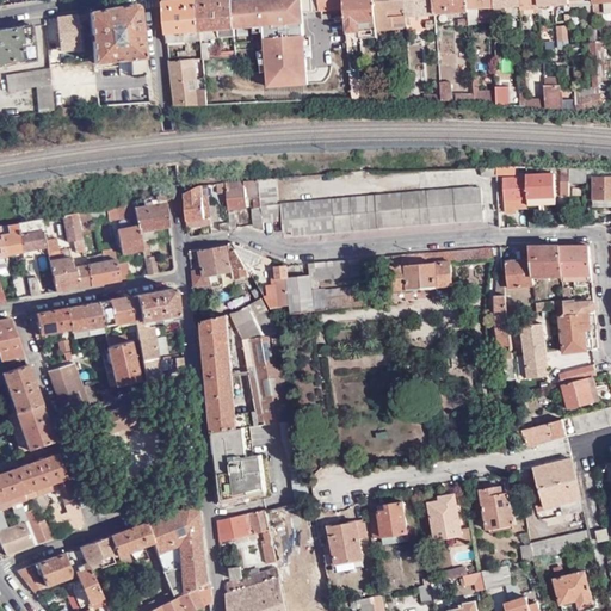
[(162,5),(166,35),(199,32),(197,0),(187,0),(165,1),(164,2),(162,5)]
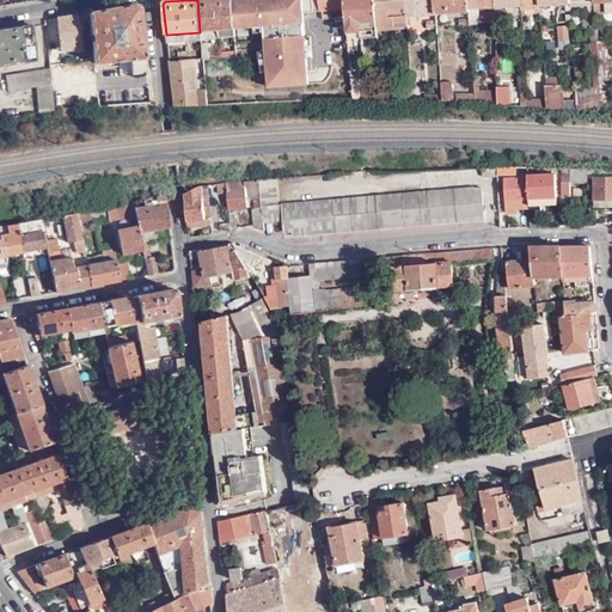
[(197,0),(200,32),(234,29),(231,0),(197,0)]
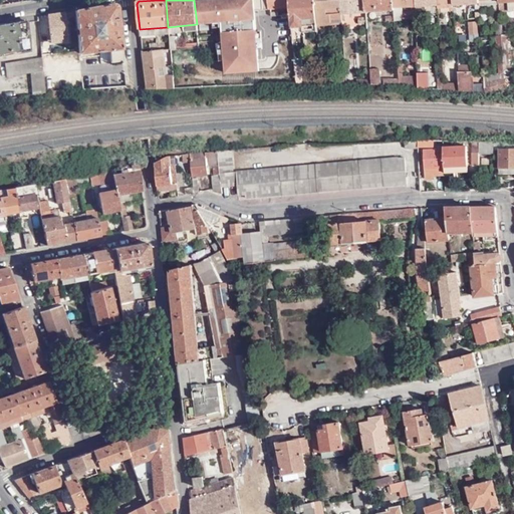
[(170,50),(173,88),(202,87),(296,85),(295,71),(291,28),(290,19),(268,20),(266,0),(194,0),(197,24),(197,32),(198,43),(198,48),(170,50)]
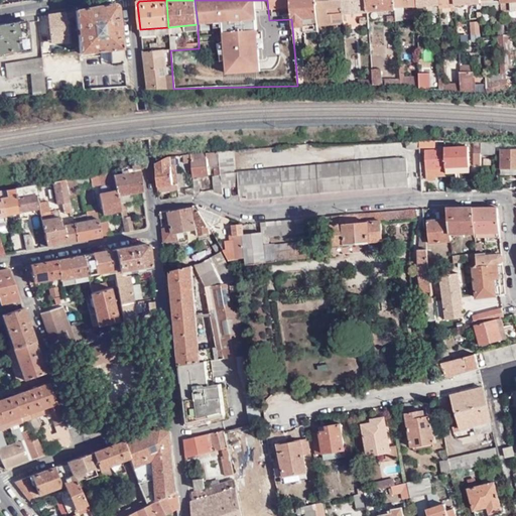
[(289,0),(267,0),(269,20),(291,19),(289,0)]
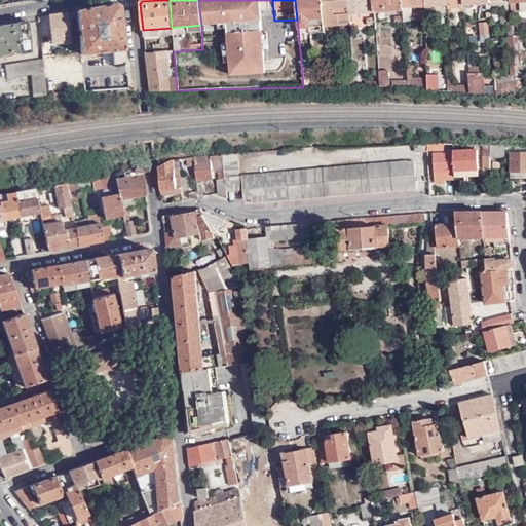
[(295,0),(297,20),(298,29),(324,27),(324,26),(322,0),(295,0)]
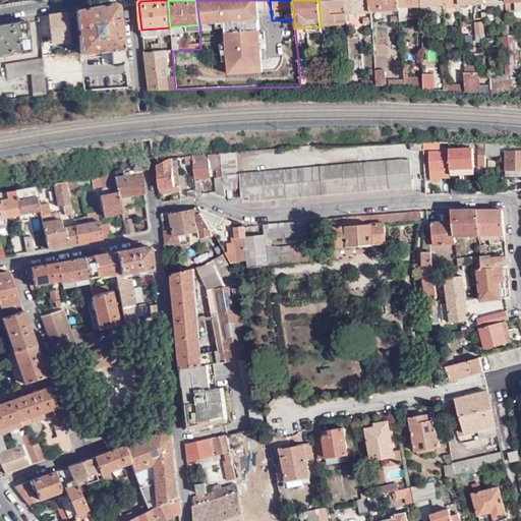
[(344,0),(319,0),(321,25),(347,24),(346,14),(344,0)]
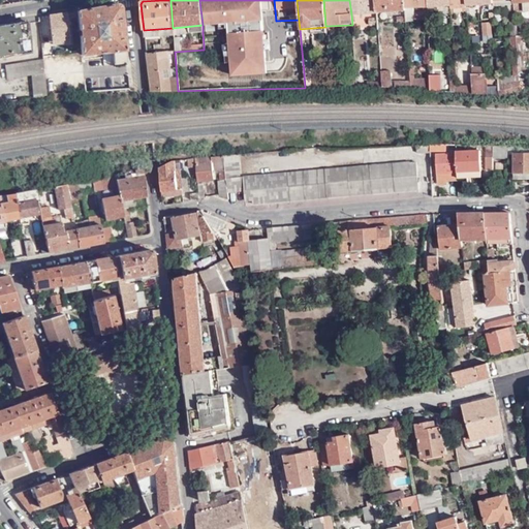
[(375,0),(349,0),(351,14),(377,13),(375,0)]
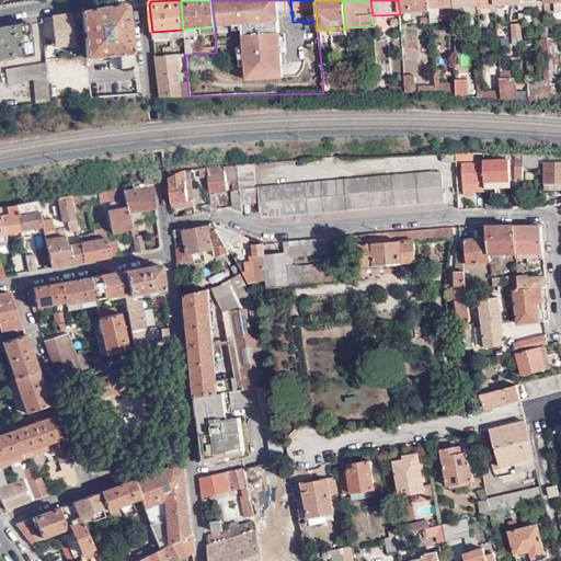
[(427,0),(398,0),(400,14),(428,12),(428,9),(427,0)]
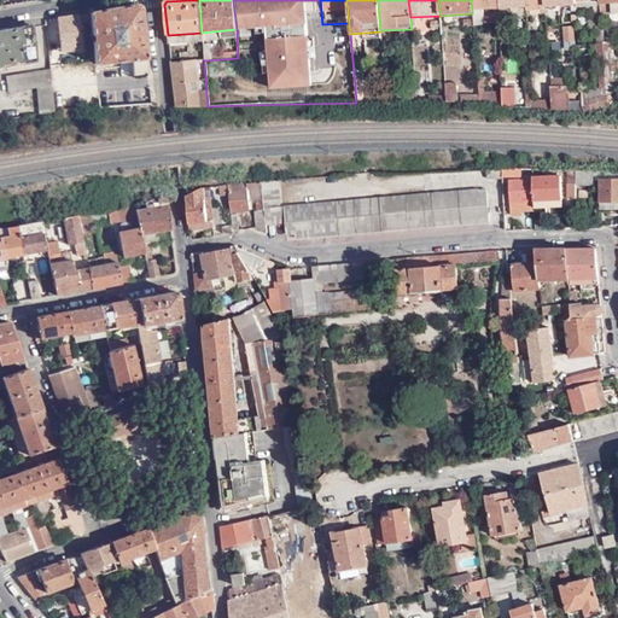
[(501,0),(471,0),(472,10),(502,9),(501,0)]
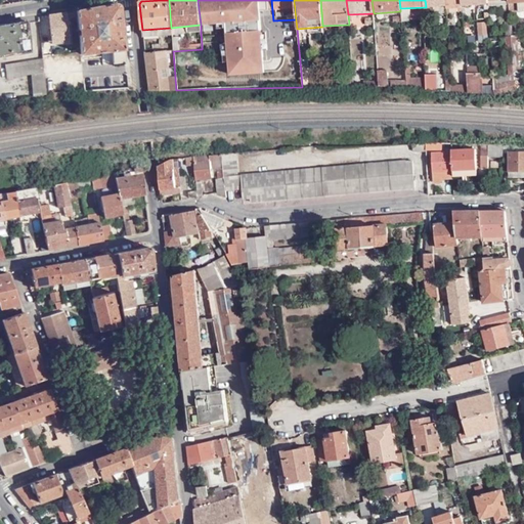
[(523,0),(509,0),(510,11),(523,9),(523,0)]
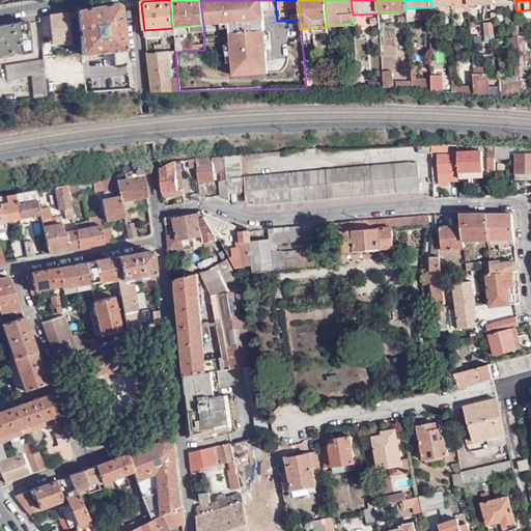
[(114,66),(129,64),(121,3),(77,10),(82,56),(113,53),(114,66)]
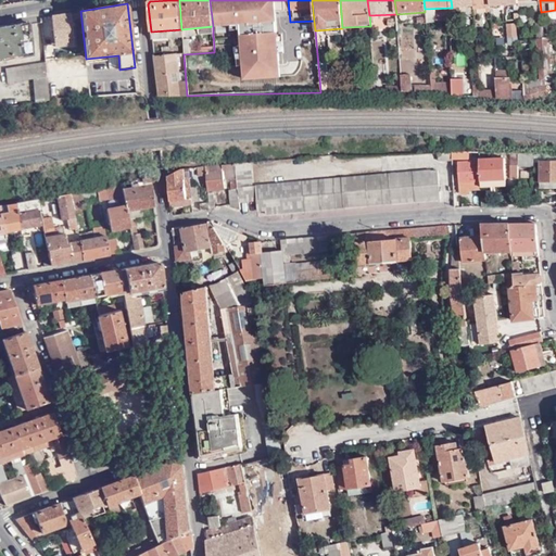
[(428,12),(427,22),(436,23),(437,12),(428,12)]
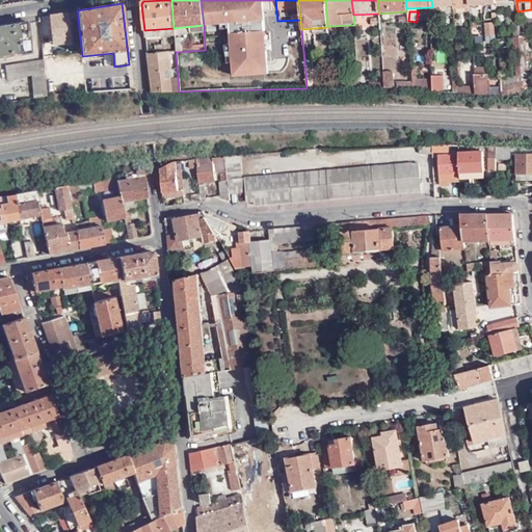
[(69,14),(50,16),(52,47),(71,46),(69,14)]
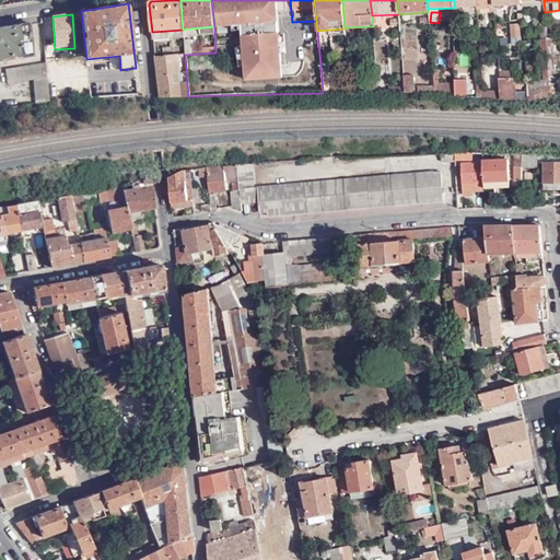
[(0,56),(20,54),(20,56),(31,55),(30,24),(21,25),(20,22),(13,24),(13,26),(0,28),(0,56)]
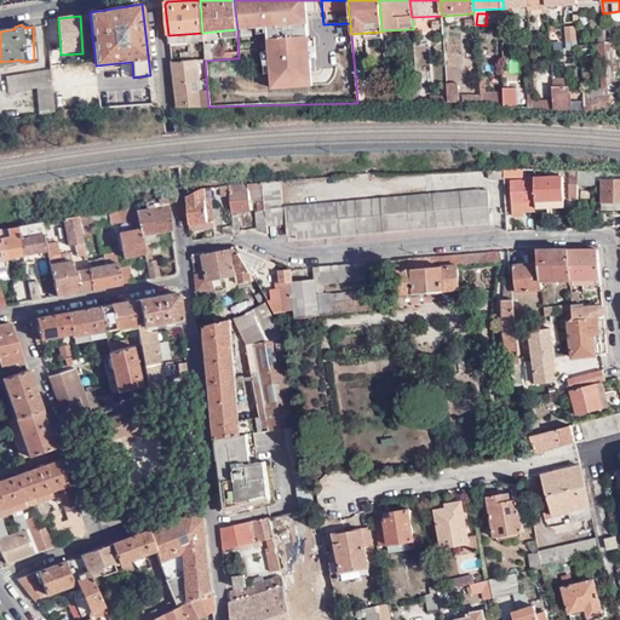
[(577,47),(577,27),(566,27),(566,47),(577,47)]
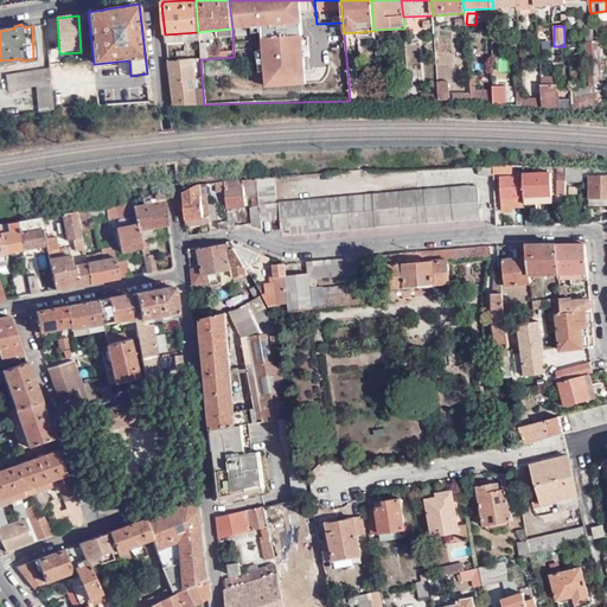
[(232,29),(198,32),(199,40),(232,38),(232,29)]
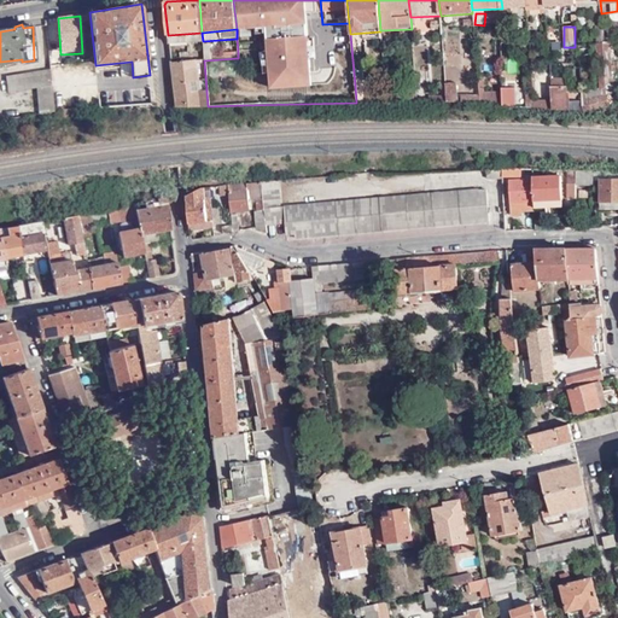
[(168,35),(169,44),(203,41),(202,33),(168,35)]
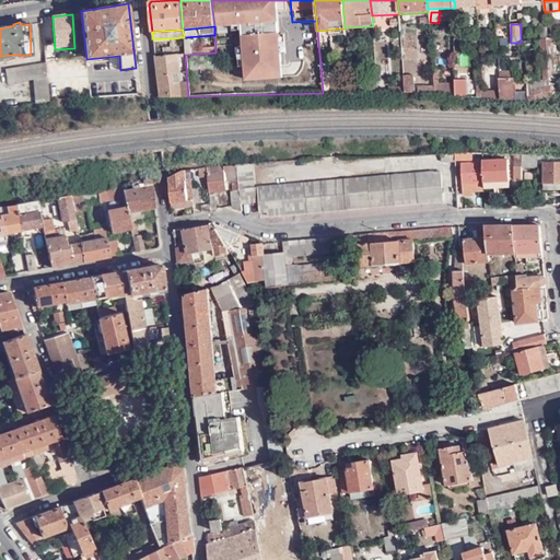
[(189,38),(184,38),(185,55),(216,53),(216,47),(190,49),(189,38)]
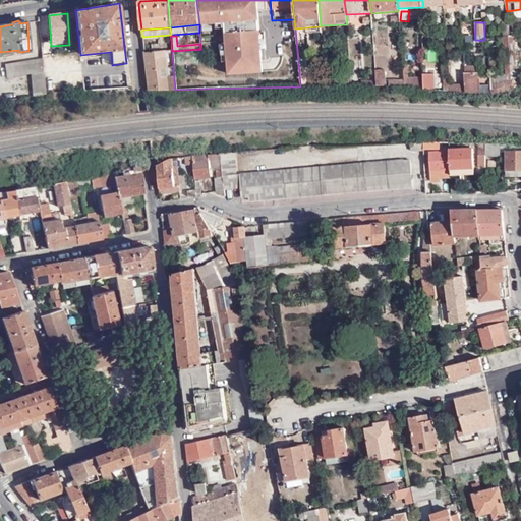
[(490,95),(511,91),(509,64),(508,37),(503,38),(506,82),(489,83),(489,84),(490,95)]
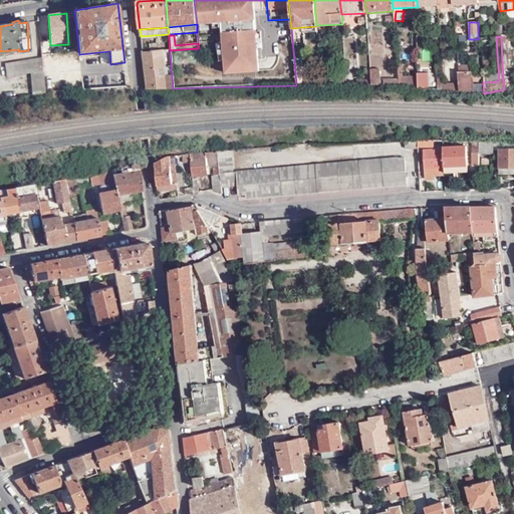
[(422,47),(421,61),(431,61),(432,47),(422,47)]
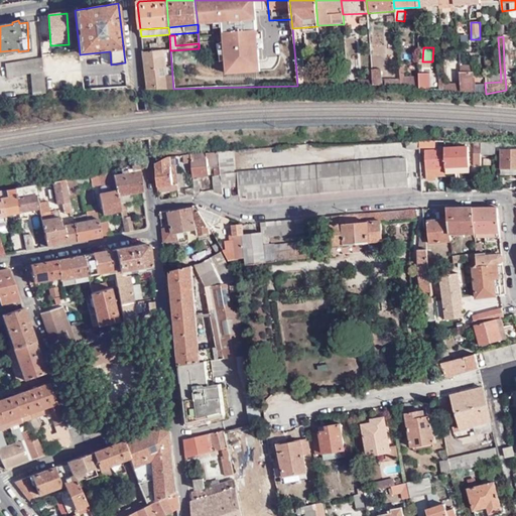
[(143,53),(147,87),(147,89),(167,89),(163,51),(143,53)]
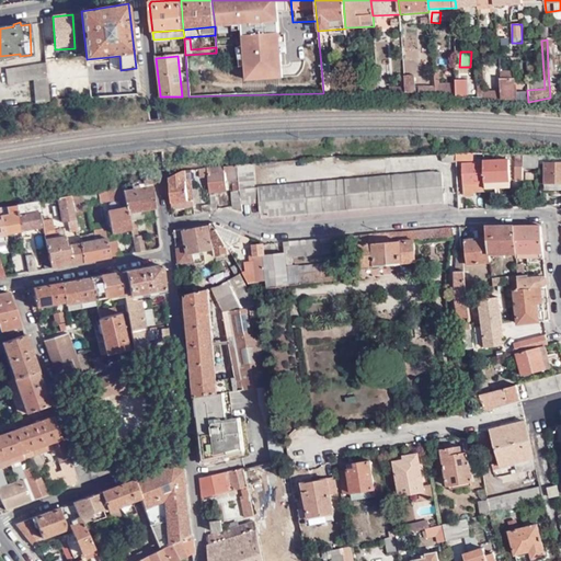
[(64,100),(76,99),(72,60),(60,61),(64,100)]
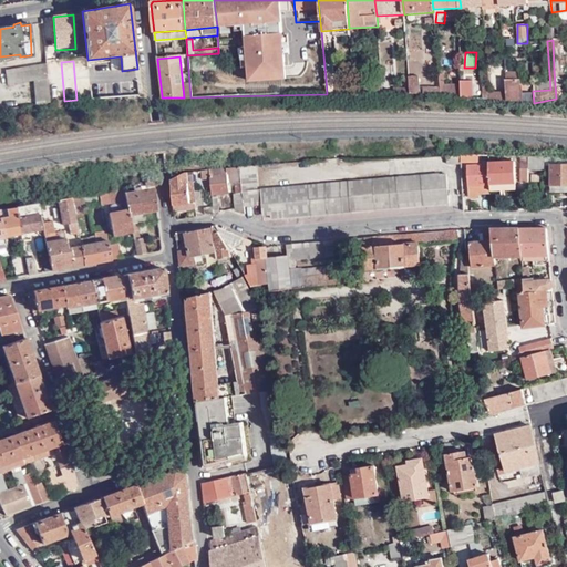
[(35,104),(49,103),(45,63),(4,70),(6,84),(33,81),(35,104)]
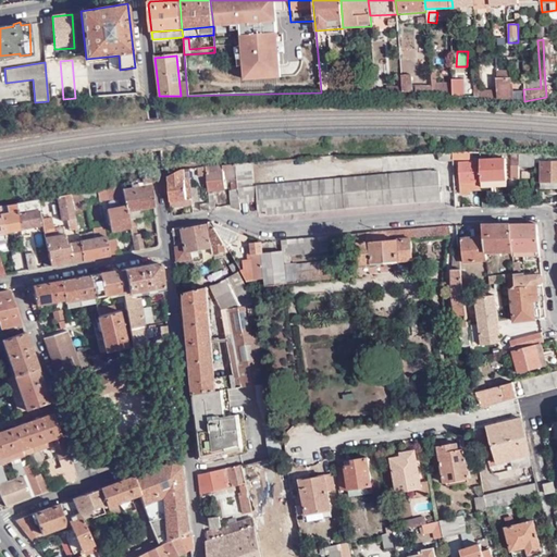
[(496,71),(497,78),(510,76),(509,70),(496,71)]
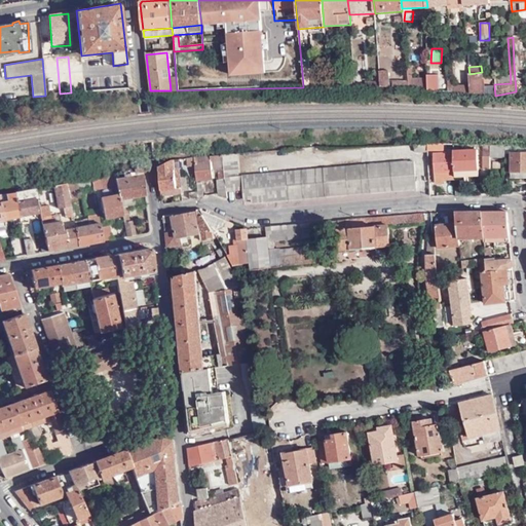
[(412,69),(407,69),(407,82),(408,87),(426,88),(426,82),(412,82),(412,69)]
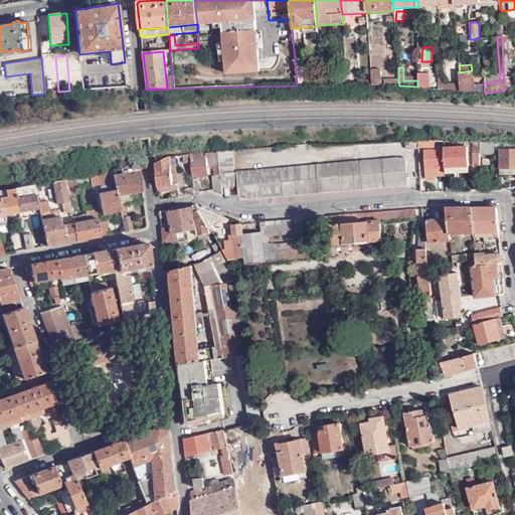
[(380,69),(371,69),(371,79),(372,86),(382,86),(380,69)]
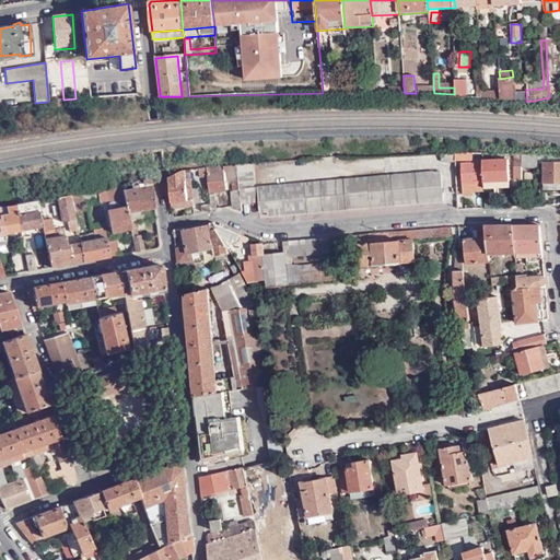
[(465,79),(454,78),(454,79),(454,88),(454,94),(454,96),(465,96),(465,79)]
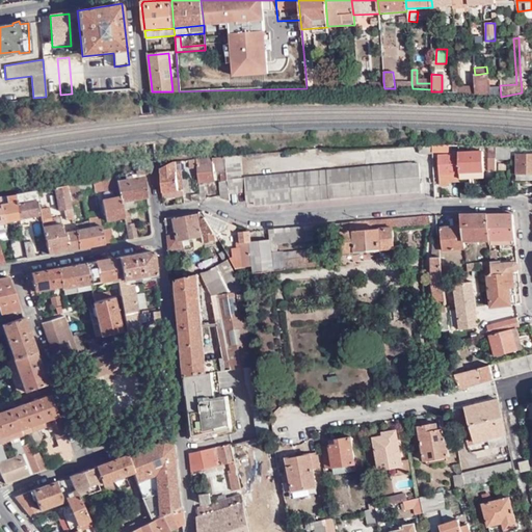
[(474,95),(489,96),(488,86),(487,75),(473,75),(474,86),(474,95)]
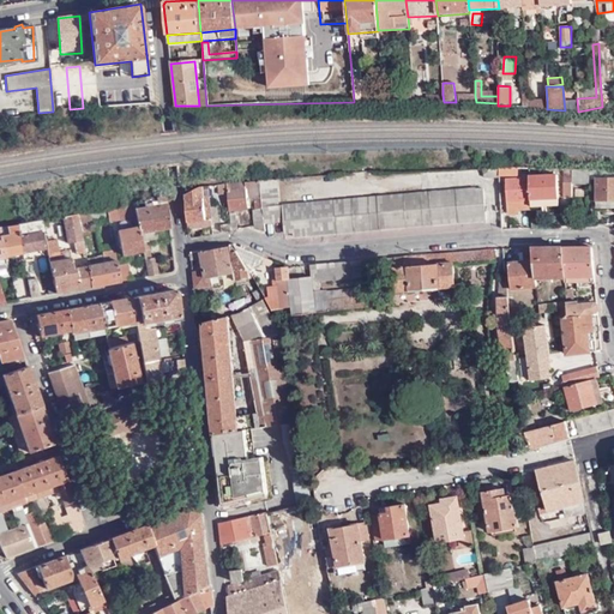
[(100,107),(152,104),(151,95),(98,98),(100,107)]
